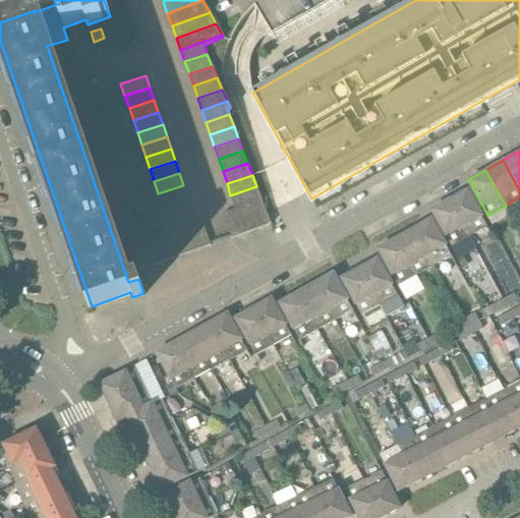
[(163,206),(188,197),(183,185),(158,193),(163,206)]
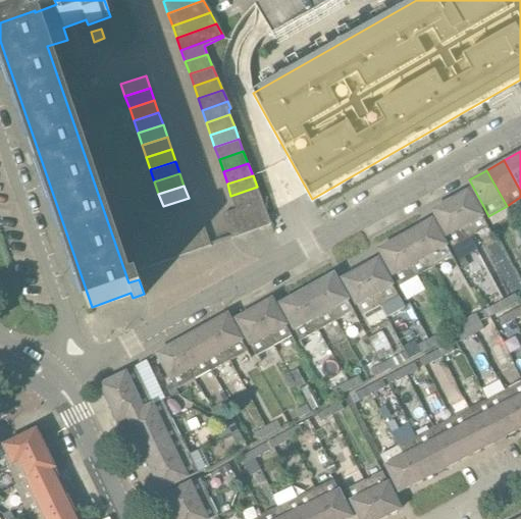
[(249,203),(261,199),(257,187),(230,196),(236,208),(237,208),(249,203)]
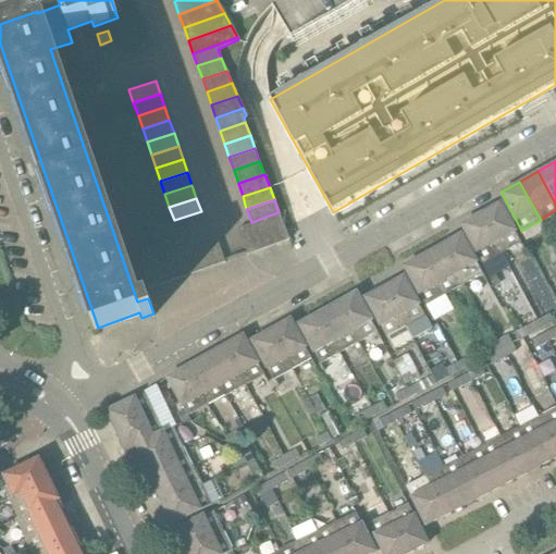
[(502,251),(520,241),(499,202),(481,213),(502,251)]
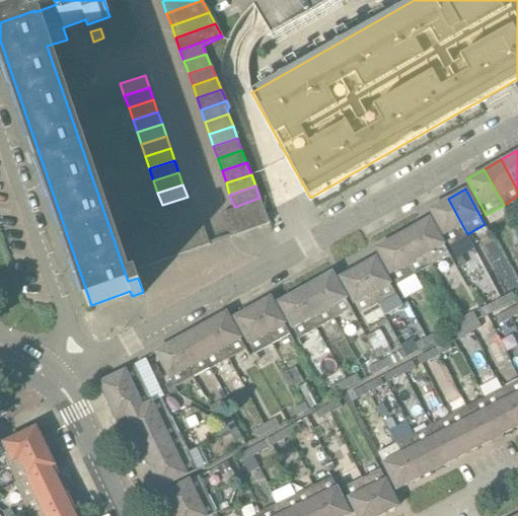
[(166,217),(192,209),(188,197),(162,205),(166,217)]
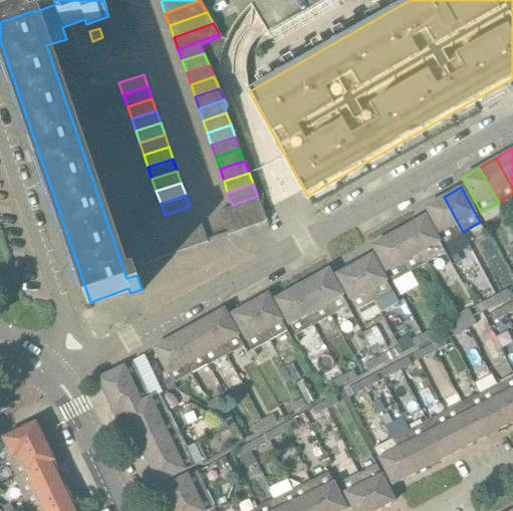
[(254,224),(266,219),(257,196),(245,200),(254,224)]
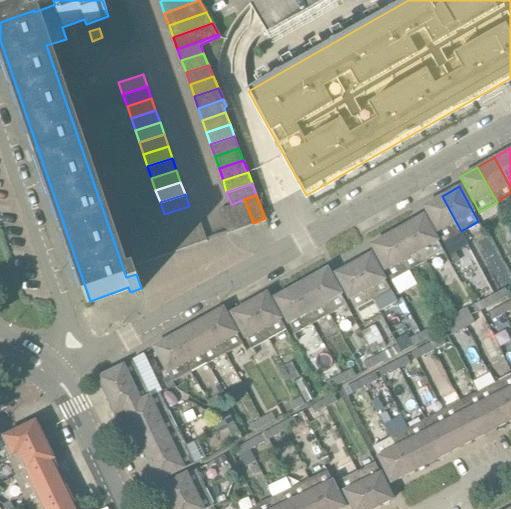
[(443,241),(461,231),(442,196),(424,206),(443,241)]
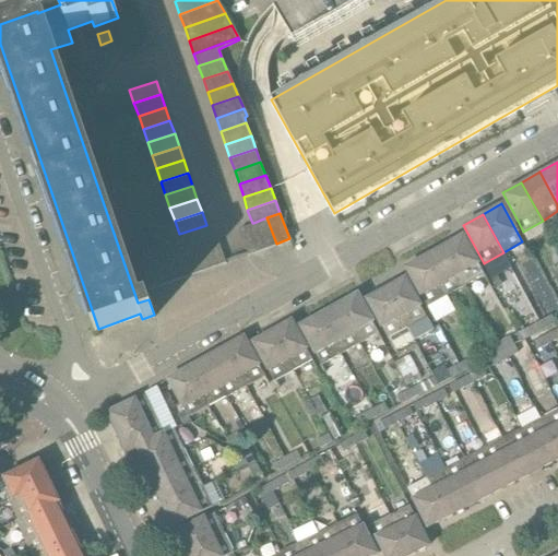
[(262,248),(276,244),(266,217),(253,223),(262,248)]
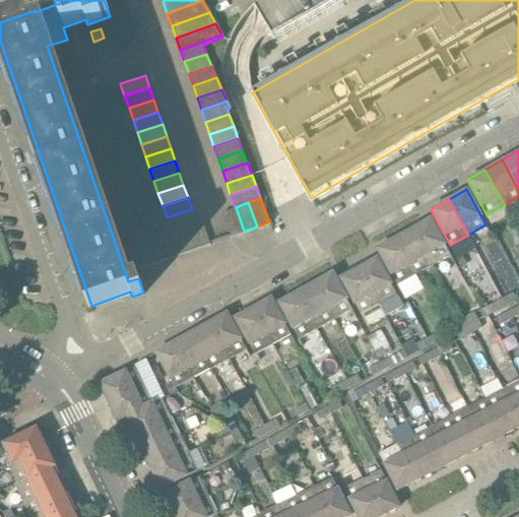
[(231,236),(244,231),(236,207),(235,207),(222,211),(231,236)]
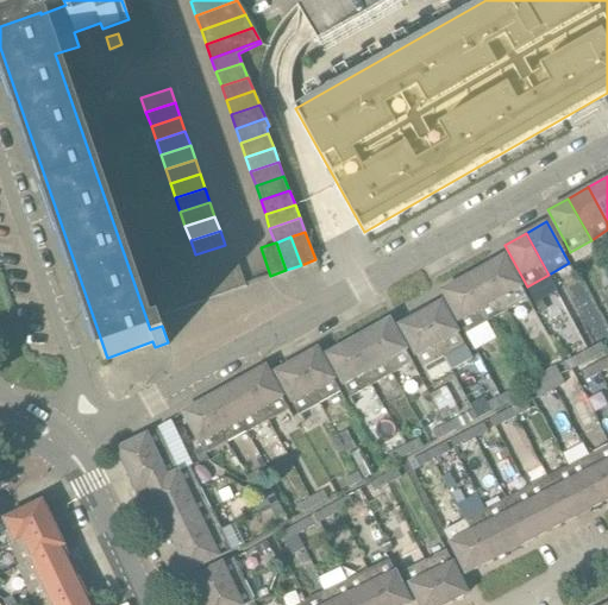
[(200,269),(207,266),(221,262),(230,259),(225,245),(195,254),(200,269)]
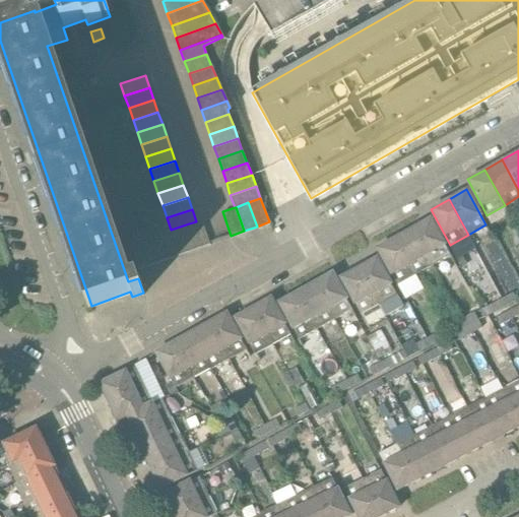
[(445,244),(431,218),(412,228),(432,263),(450,254),(445,244)]
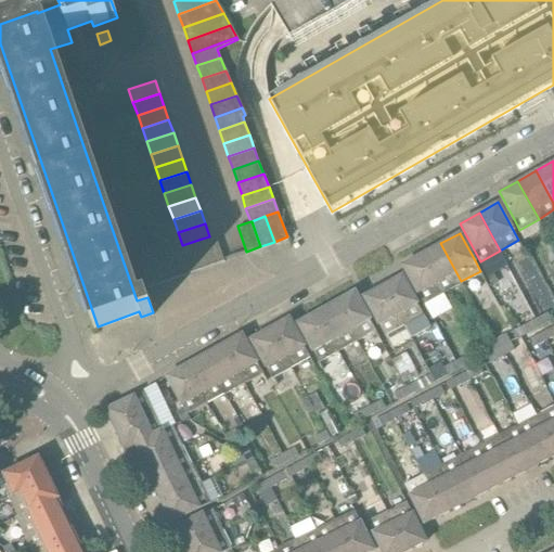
[(210,264),(223,259),(215,234),(209,236),(202,239),(210,264)]
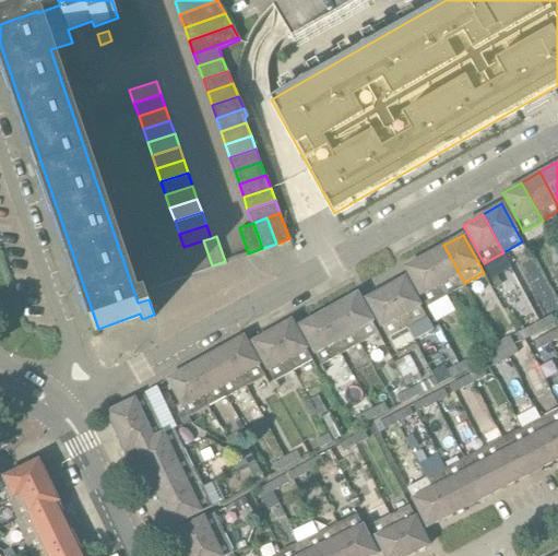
[(199,270),(212,265),(203,240),(190,245),(199,270)]
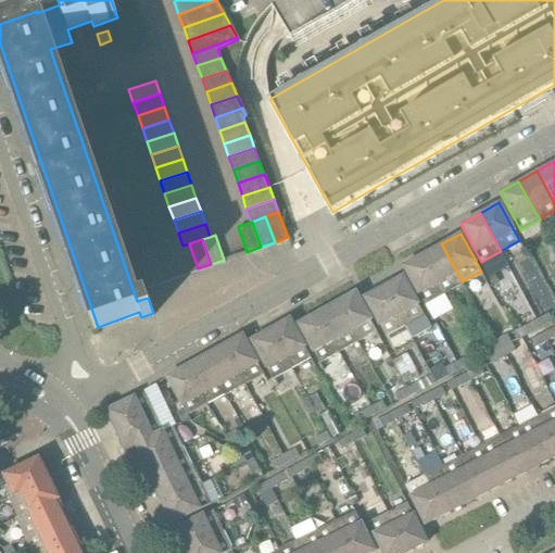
[(184,273),(198,268),(189,243),(183,246),(175,248),(184,273)]
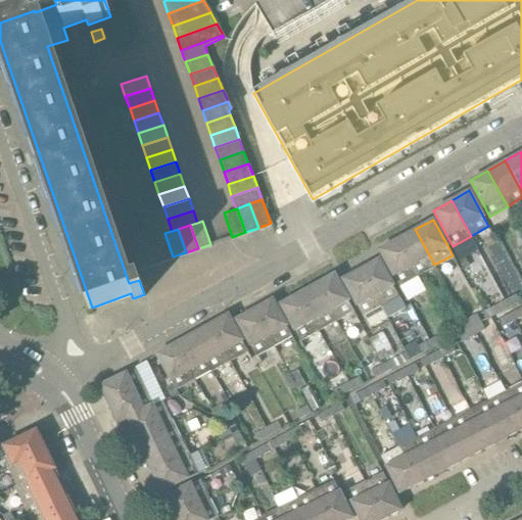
[(418,275),(434,265),(415,229),(397,239),(418,275)]
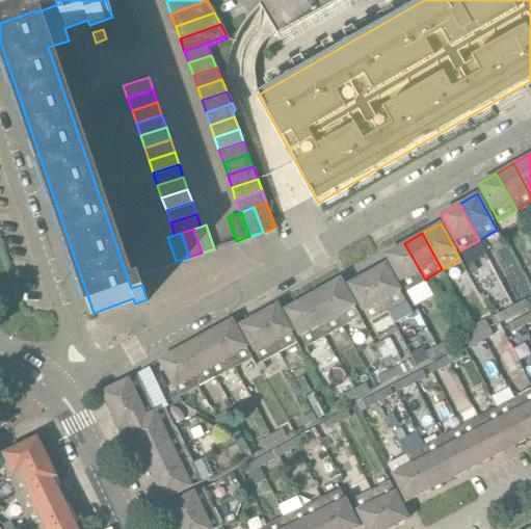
[(163,266),(176,261),(167,237),(155,242),(163,266)]
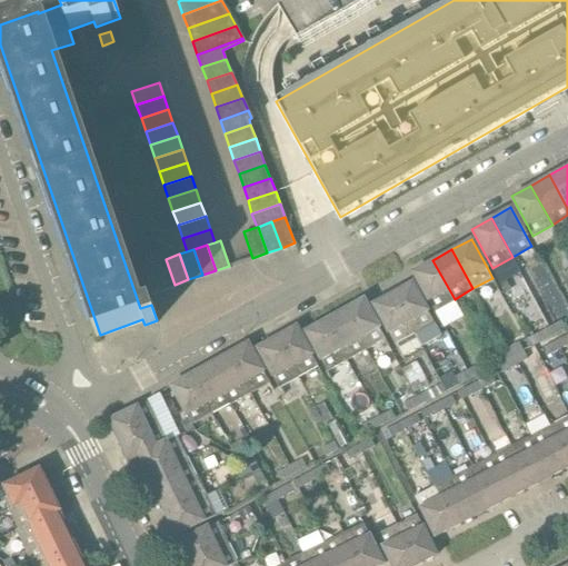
[(161,289),(175,285),(166,259),(152,264),(161,289)]
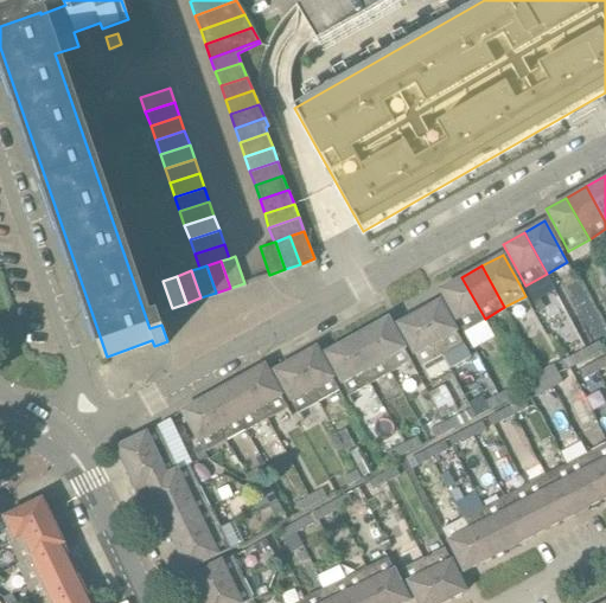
[(464,331),(485,319),(461,277),(440,289),(464,331)]
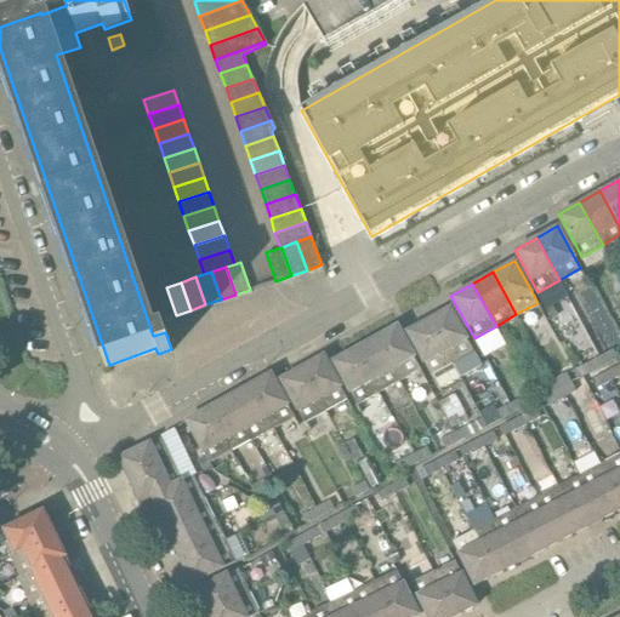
[(161,320),(176,315),(166,287),(152,292),(161,320)]
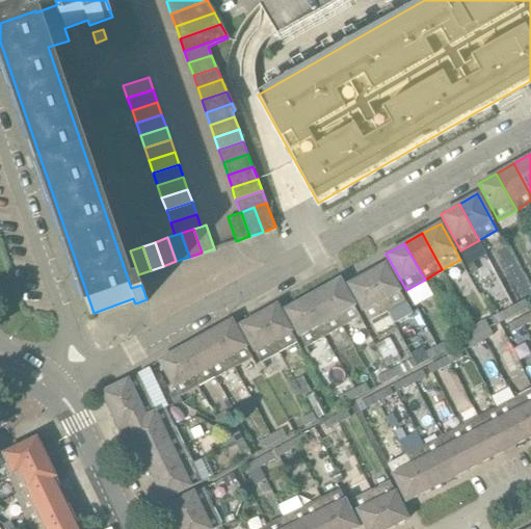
[(488,301),(504,296),(489,252),(473,257),(488,301)]
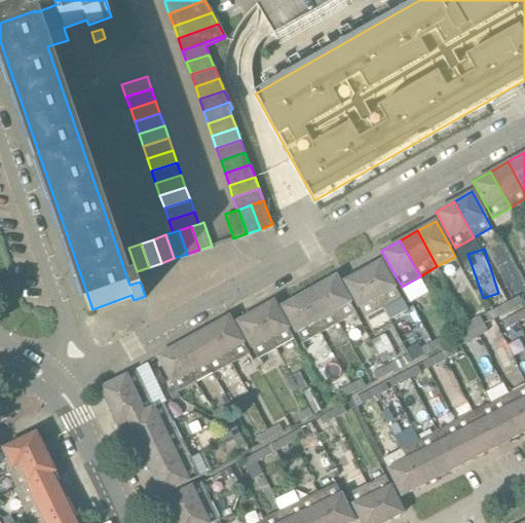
[(401,296),(396,287),(381,260),(363,270),(382,306),(401,296)]
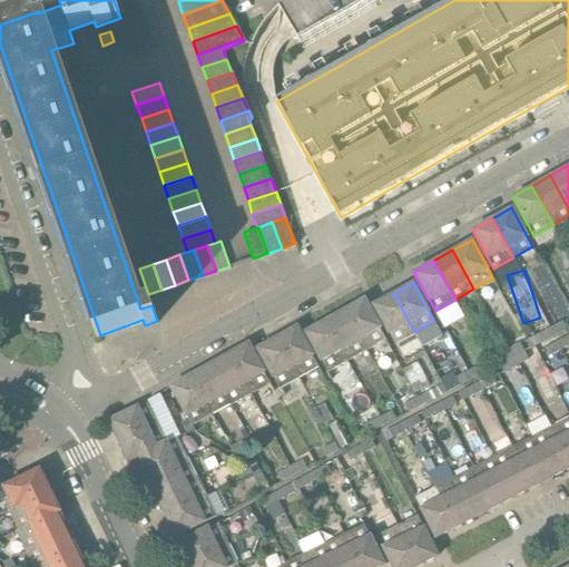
[(395,343),(414,332),(393,293),(373,304),(395,343)]
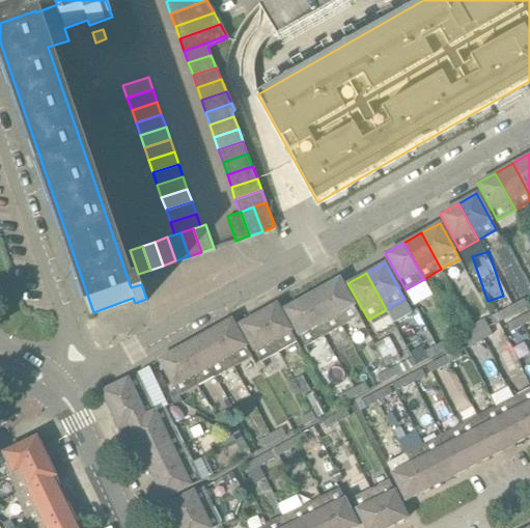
[(322,287),(341,325),(345,331),(349,329),(344,323),(359,314),(354,305),(339,278),(322,287)]
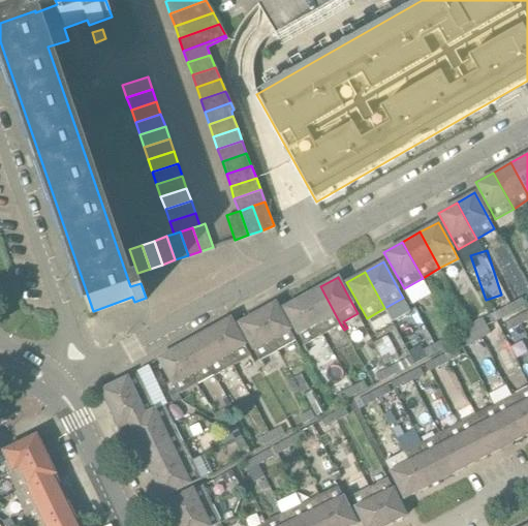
[(322,333),(340,323),(320,286),(302,297),(322,333)]
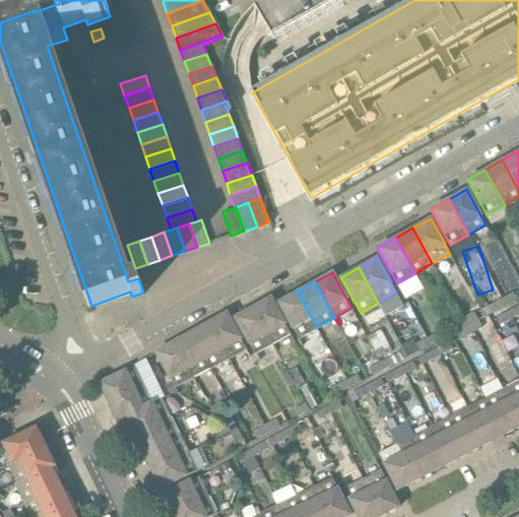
[(505,305),(517,299),(513,291),(501,297),(505,305)]
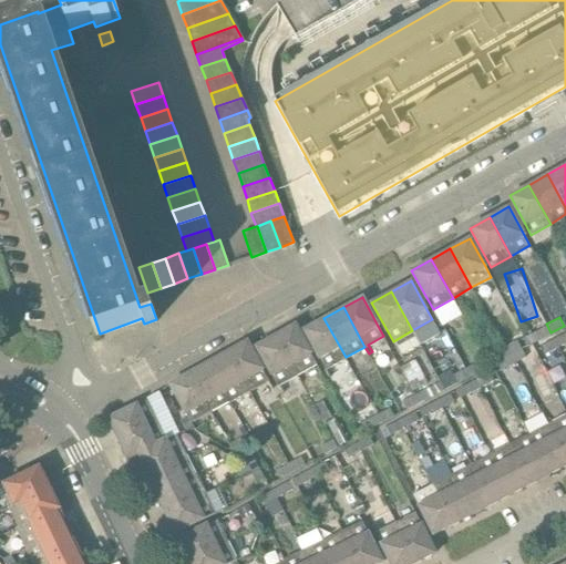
[(350,363),(346,357),(323,318),(304,329),(320,358),(329,376),(330,375),(327,368),(345,358),(348,365),(350,363)]
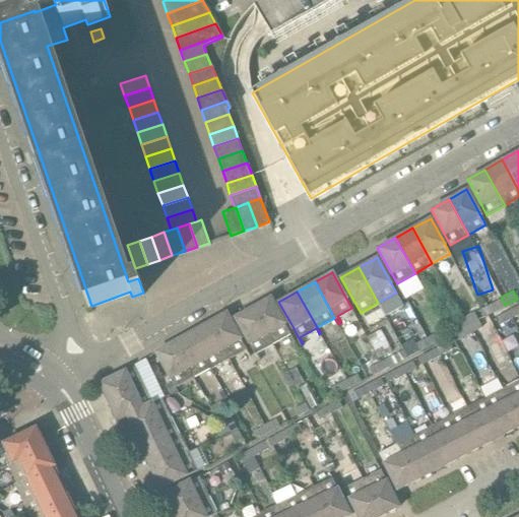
[(290,333),(285,323),(270,297),(253,307),(272,342),(290,333)]
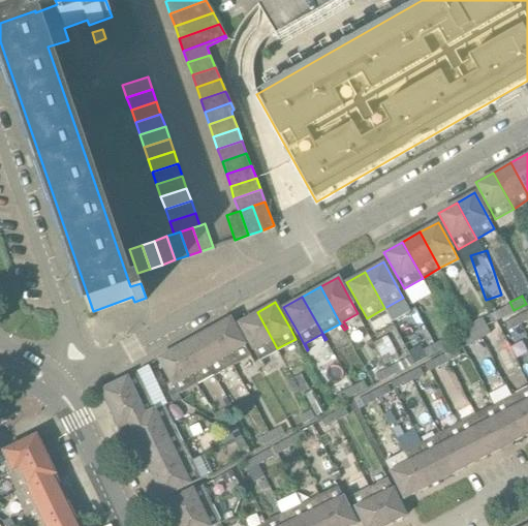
[(502,316),(514,310),(509,302),(498,308),(502,316)]
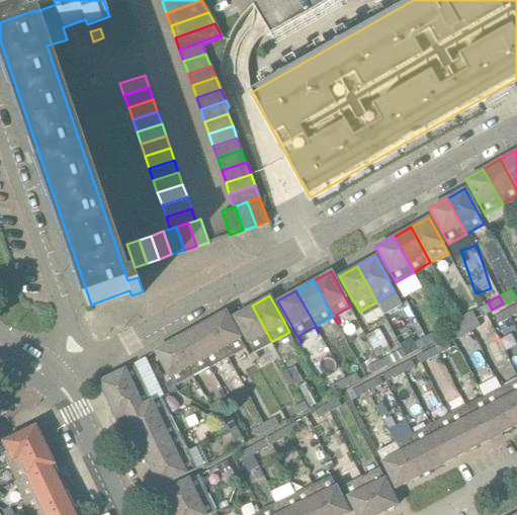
[(509,316),(516,312),(516,303),(505,309),(509,316)]
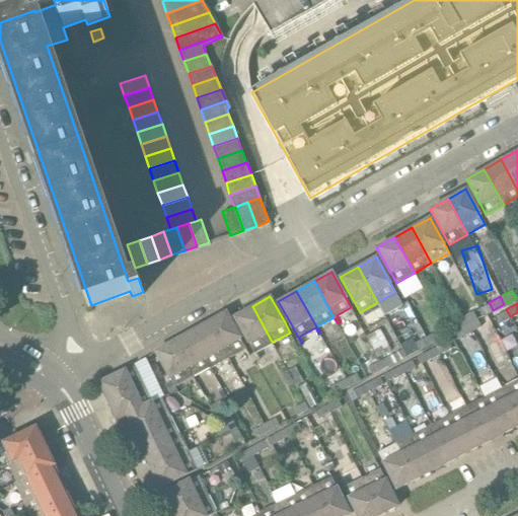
[(253,352),(272,342),(252,306),(234,316),(253,352)]
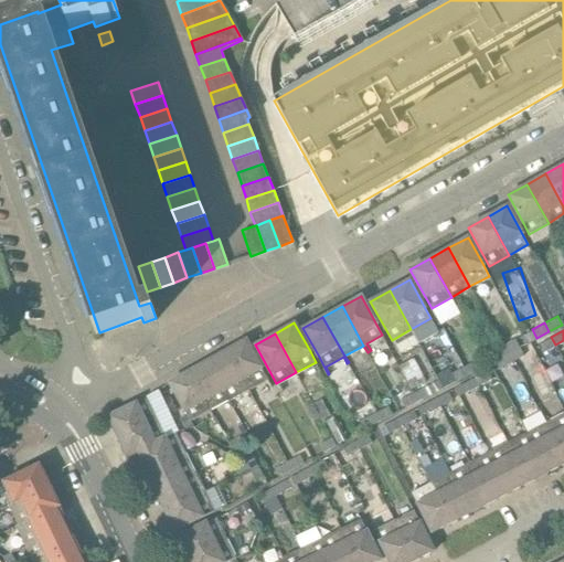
[(543,351),(555,345),(551,337),(539,343),(543,351)]
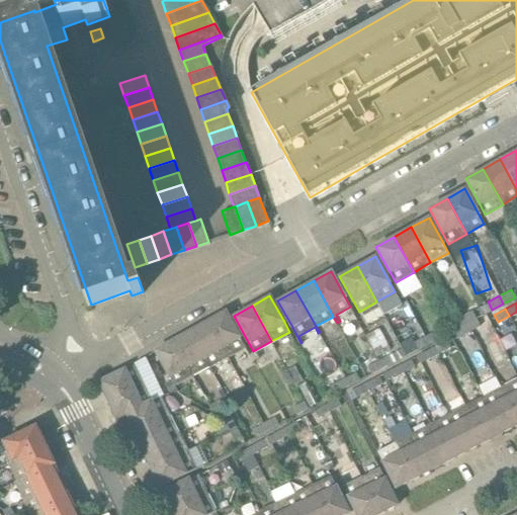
[(464,324),(476,318),(471,310),(460,316),(464,324)]
